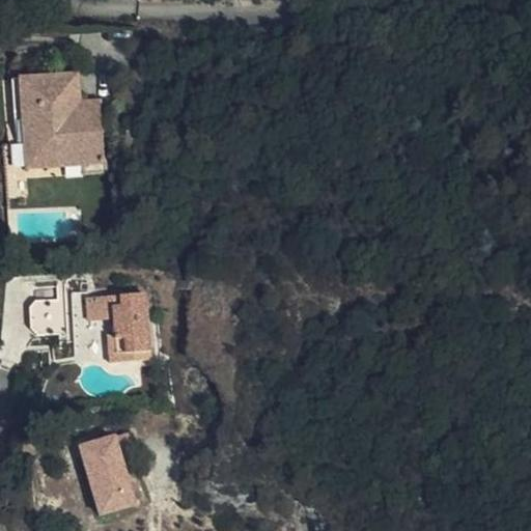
[(75,71),(18,77),(25,147),(39,146),(42,167),(66,164),(64,152),(85,150),(87,167),(88,175),(104,173),(99,126),(81,128),(79,105),(75,71)]
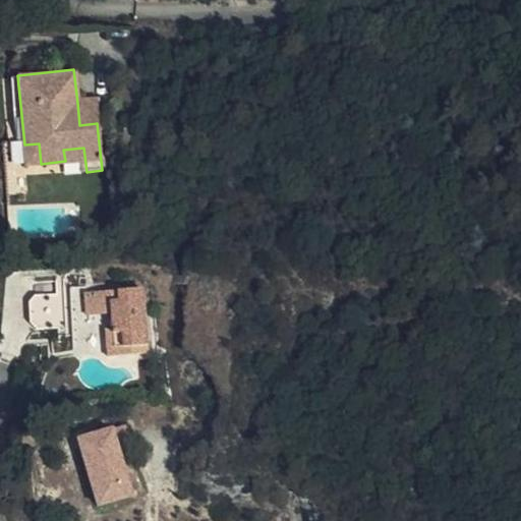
[(24,145),(17,75),(5,76),(12,143),(6,145),(11,195),(30,193),(26,170),(85,164),(83,148),(63,150),(65,161),(41,164),(39,143),(24,145)]
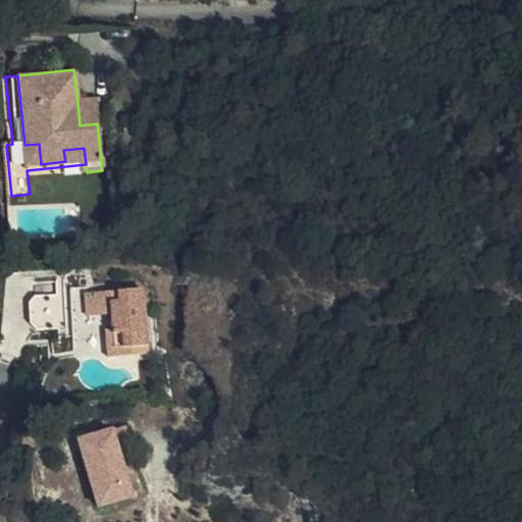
[(94,101),(77,103),(80,125),(97,123),(94,101)]
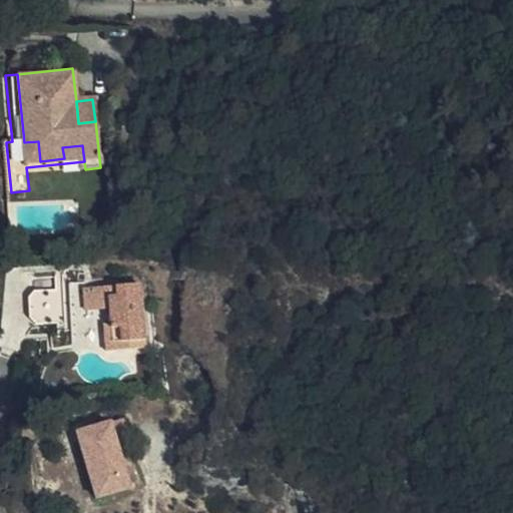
[(109,305),(108,285),(108,282),(70,284),(75,351),(106,349),(105,328),(113,327),(112,305),(109,305)]
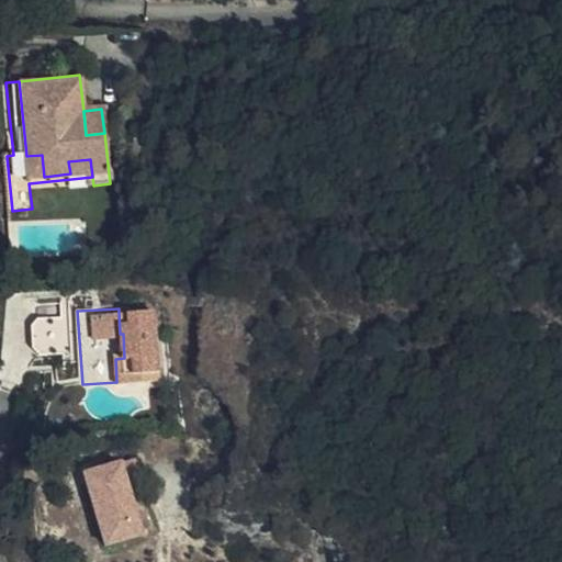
[(120,334),(123,334),(124,358),(115,359),(116,382),(160,379),(156,310),(119,312),(120,334)]
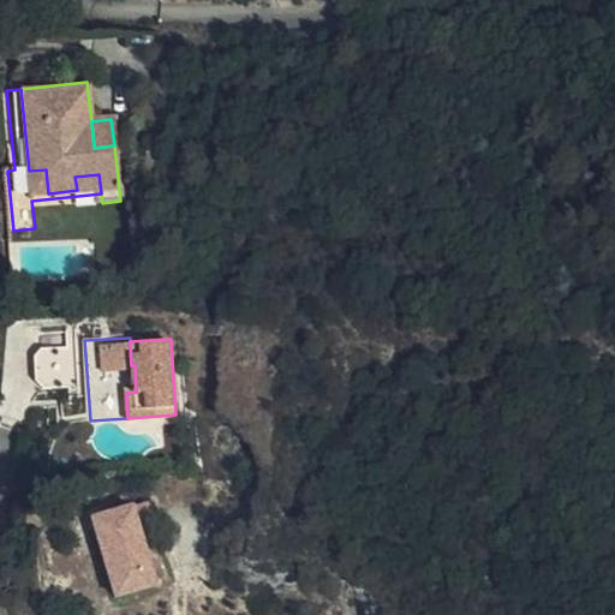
[(43,348),(33,362),(33,370),(46,381),(76,380),(73,346),(43,348)]
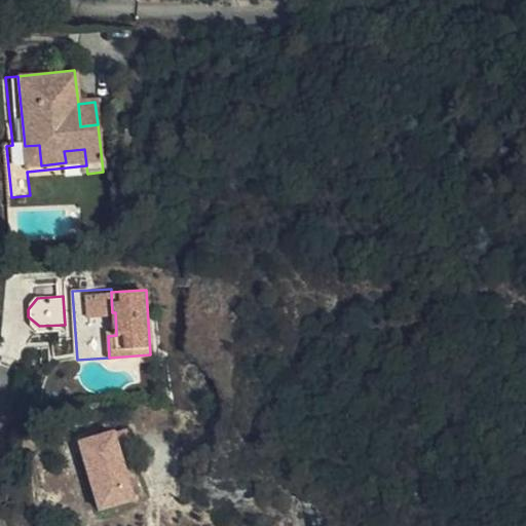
[(134,426),(114,434),(120,451),(140,445),(134,426)]
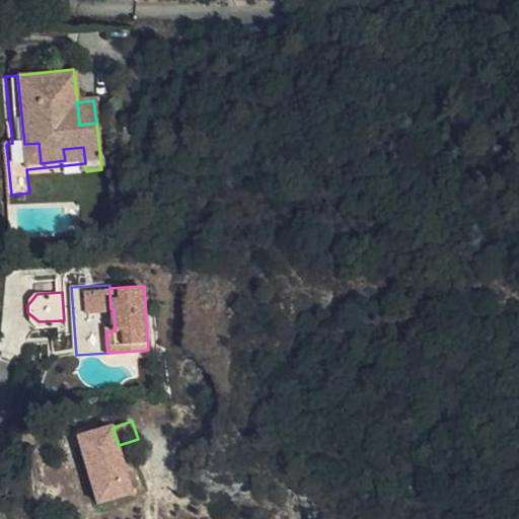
[(119,445),(113,428),(78,438),(98,502),(133,492),(119,445)]
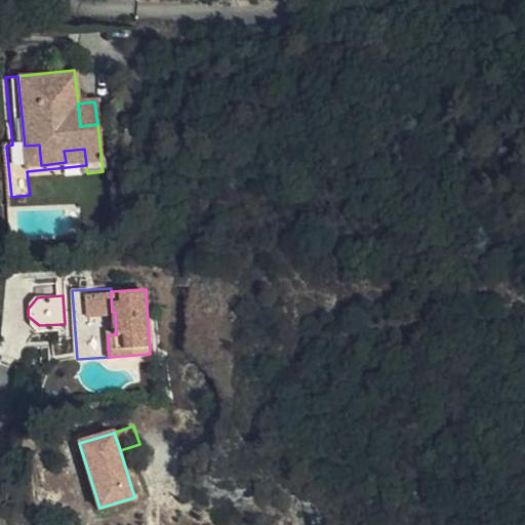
All buildings are outlined.
